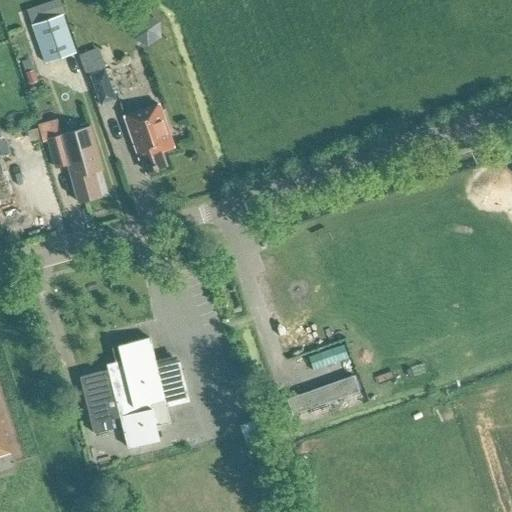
[(130,15),(134,39),(159,35),(156,11),(130,15)]
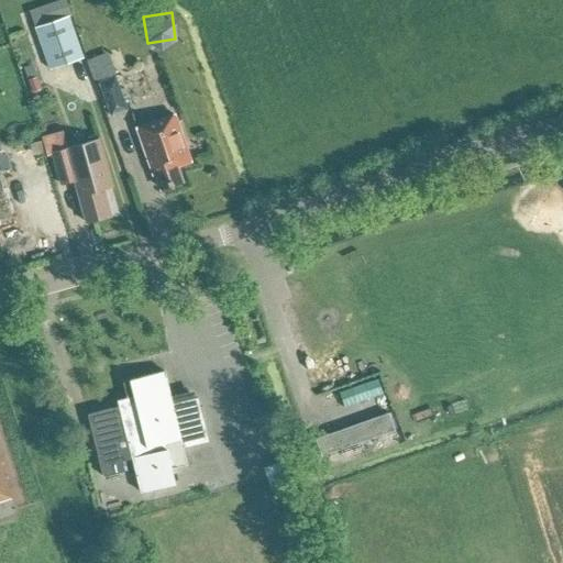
[(69,17),(36,28),(35,29),(35,30),(48,68),(84,57),(69,17)]
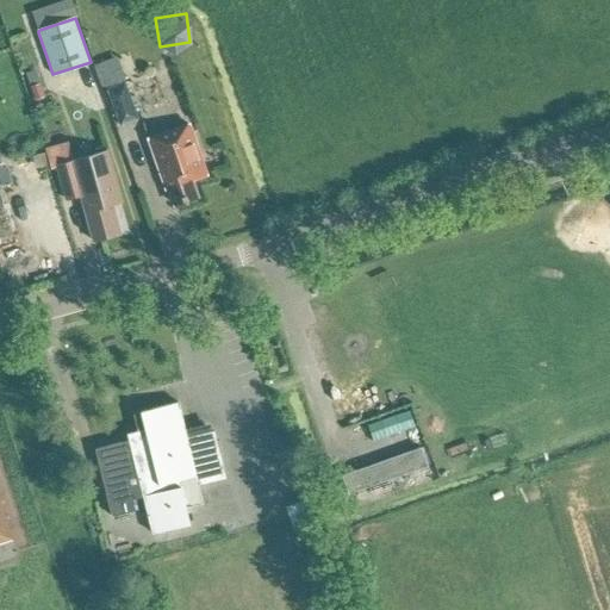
[(137,118),(124,81),(105,88),(118,125),(137,118)]
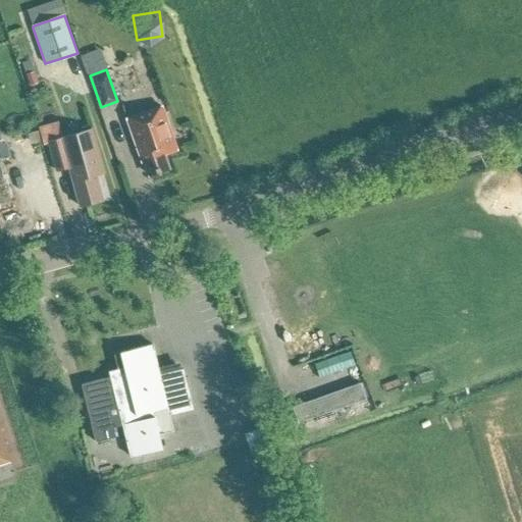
[(168,168),(163,154),(176,149),(161,106),(125,118),(141,162),(144,161),(148,174),(168,168)]
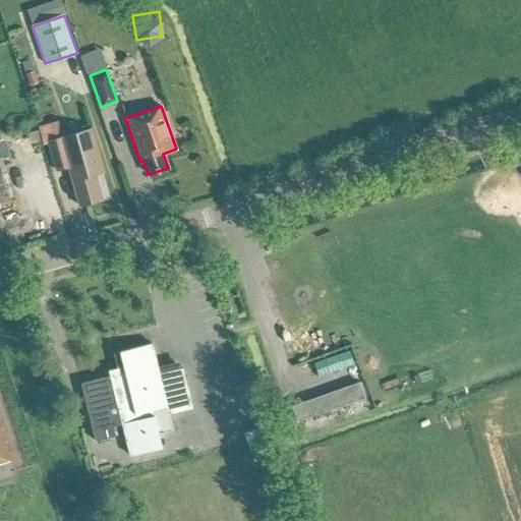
[(60,137),(48,141),(56,170),(71,166),(72,170),(69,171),(78,206),(102,199),(92,165),(100,163),(91,128),(60,136),(60,137)]
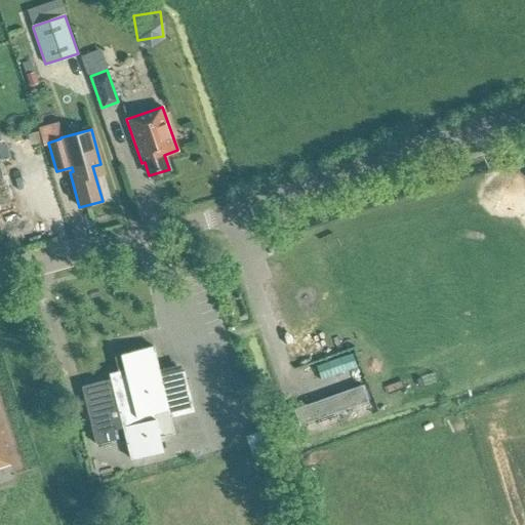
[(160,376),(152,346),(115,356),(119,370),(107,373),(108,379),(80,387),(95,444),(115,439),(113,430),(122,428),(130,458),(162,451),(158,437),(173,433),(168,416),(188,411),(185,396),(189,395),(183,371),(160,376)]
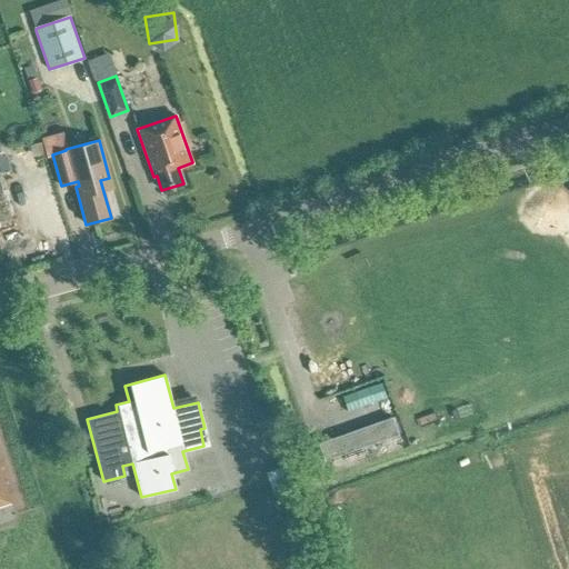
[(317,443),(323,461),(399,433),(392,417),(317,443)]
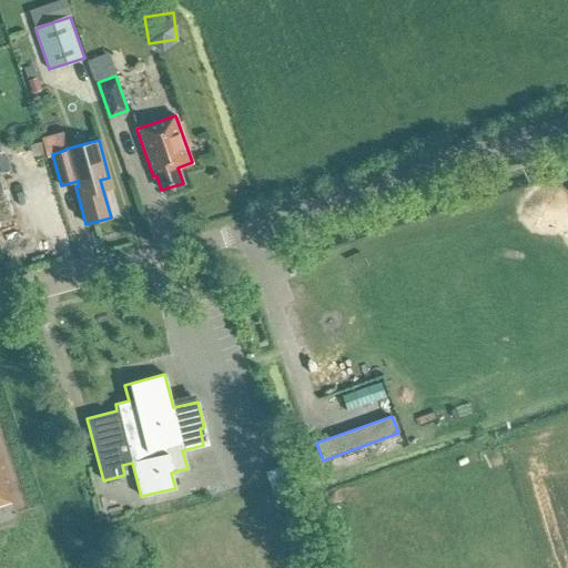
[(285,464),(265,472),(274,494),(294,486),(285,464)]
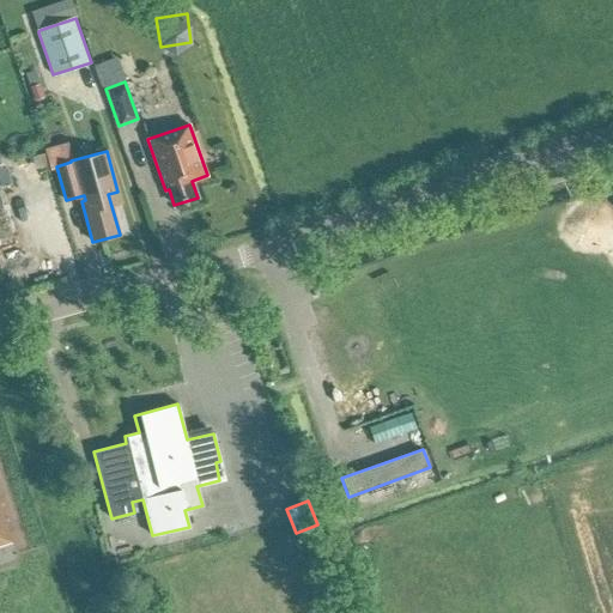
[(0,563),(16,558),(11,544),(12,544),(0,507),(0,563)]
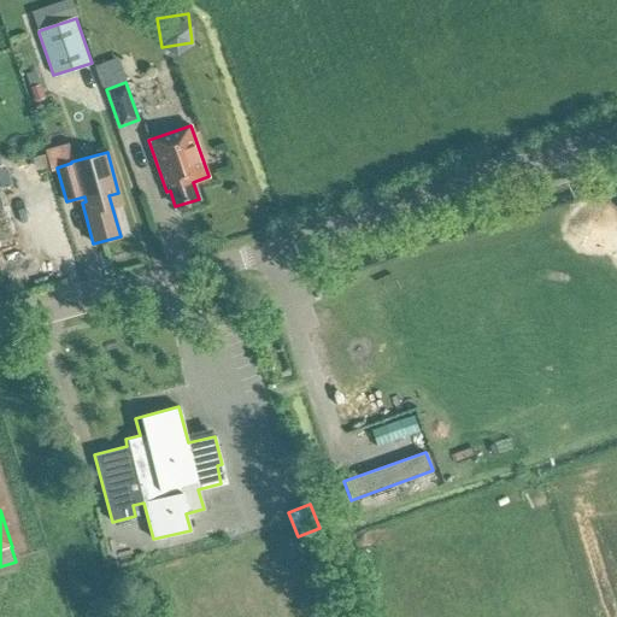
[(322,535),(312,539),(321,566),(331,563),(322,535)]
